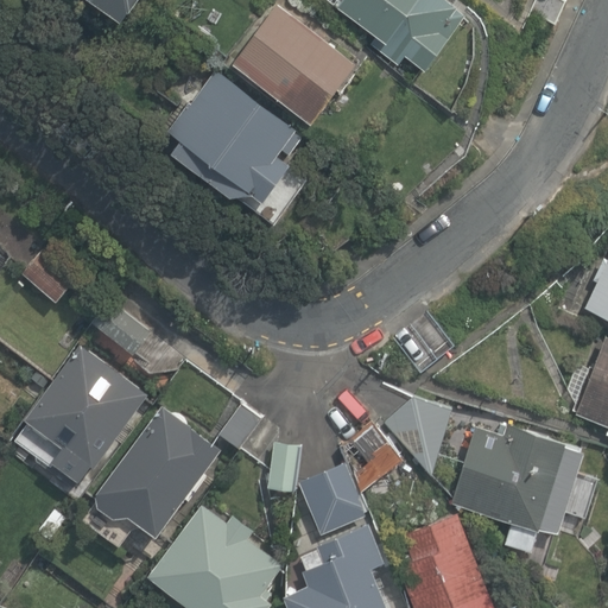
[(80,0),(119,27),(137,0),(80,0)]
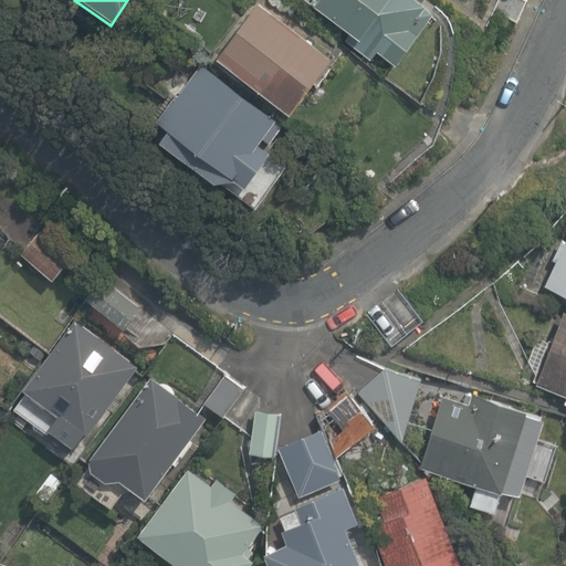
[(435,10),(420,0),(302,0),(350,34),(345,42),(368,59),(374,51),(394,65),(435,10)]
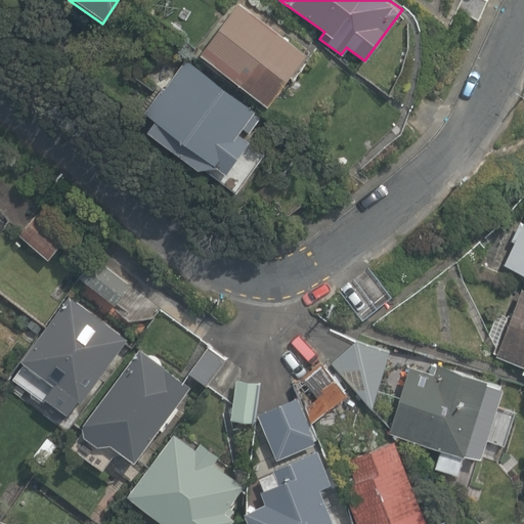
[(236,5),(198,56),(265,106),(304,55),(236,5)]
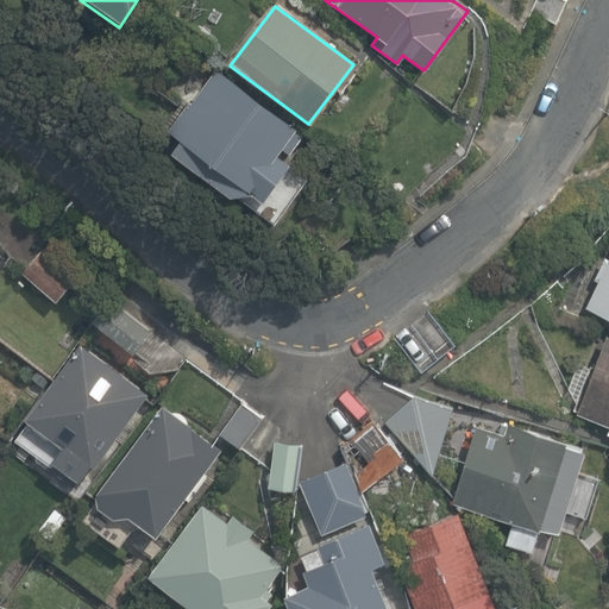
[(296,129),(214,67),(167,130),(179,139),(167,154),(239,208),(251,193),(261,200),(288,164),(275,155),(296,129)]
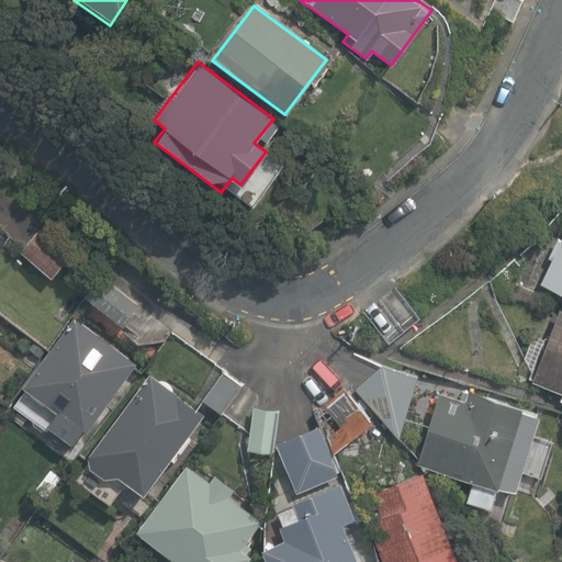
[(72,250),(40,225),(19,251),(52,277),(72,250)]
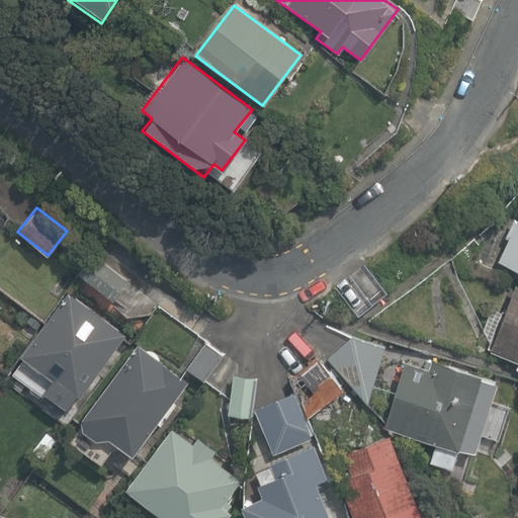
[(517,217),(498,261),(517,270),(517,217)]
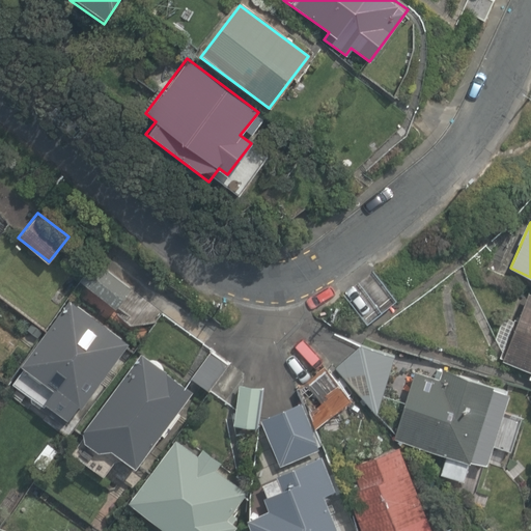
[(131,288),(93,260),(79,281),(116,308),(131,288)]
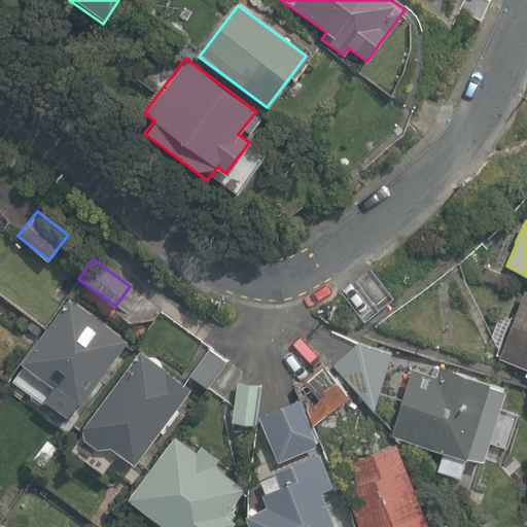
[(526,291),(522,290),(499,356),(526,365),(526,291)]
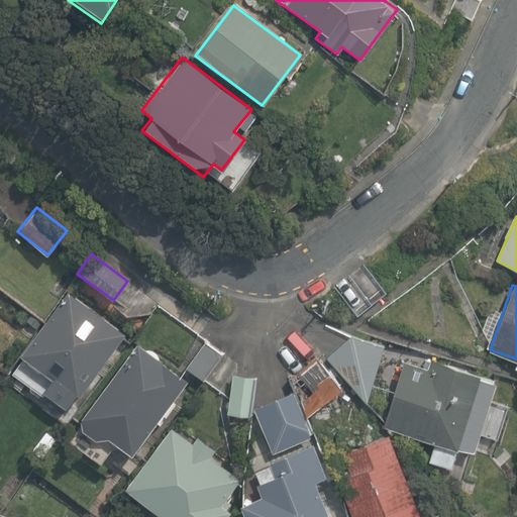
[(123,333),(69,291),(20,353),(53,379),(43,391),(66,408),(123,333)]
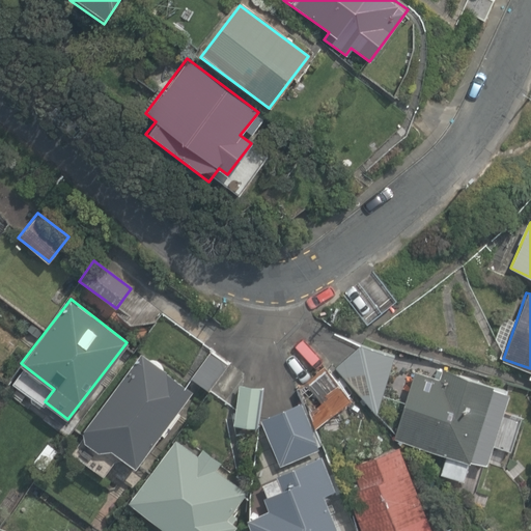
[(394,356),(359,344),(335,366),(376,412),(394,356)]
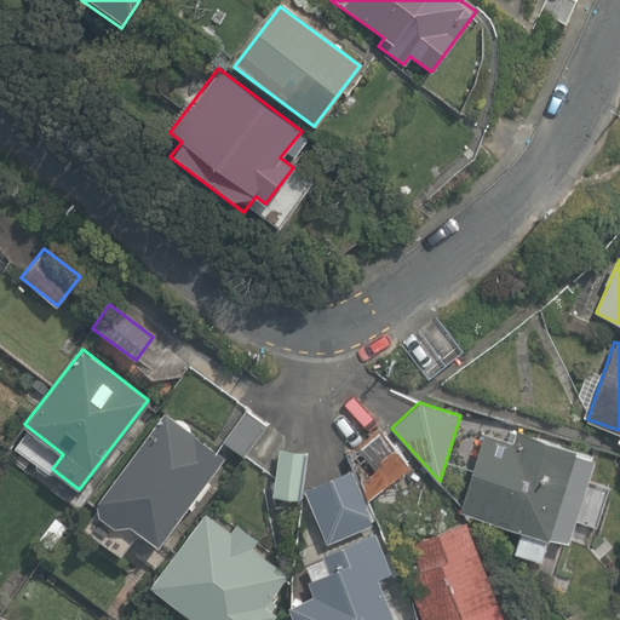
[(268,424),(246,408),(222,441),(244,457),(268,424)]
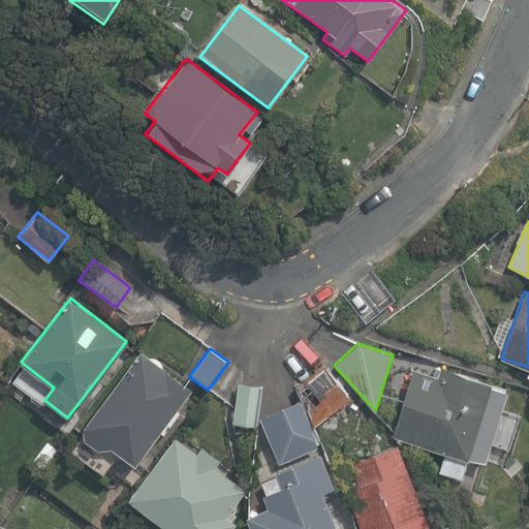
[(192,390),(139,349),(83,425),(84,438),(98,449),(112,447),(135,465),(192,390)]
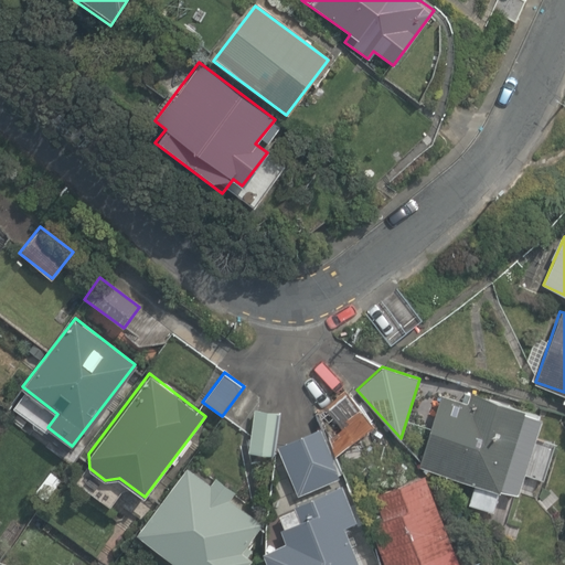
[(374,425),(345,388),(318,409),(338,454),(374,425)]
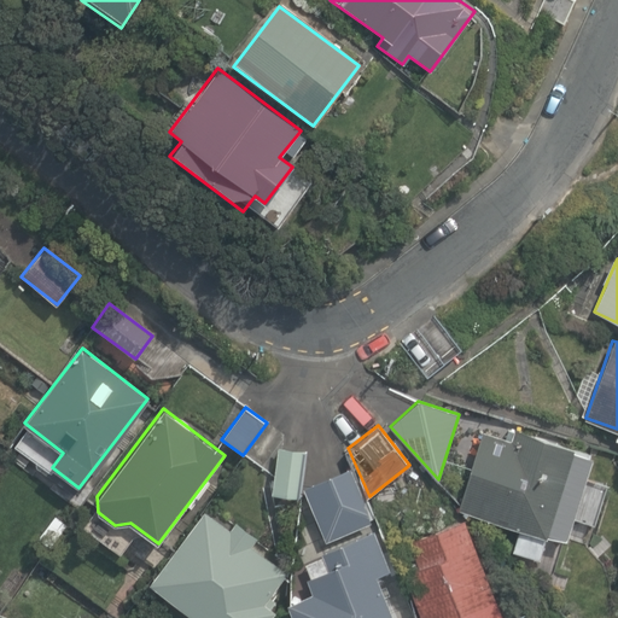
[(511,442),(482,432),(456,512),(565,546),(594,454),(514,429),(511,442)]
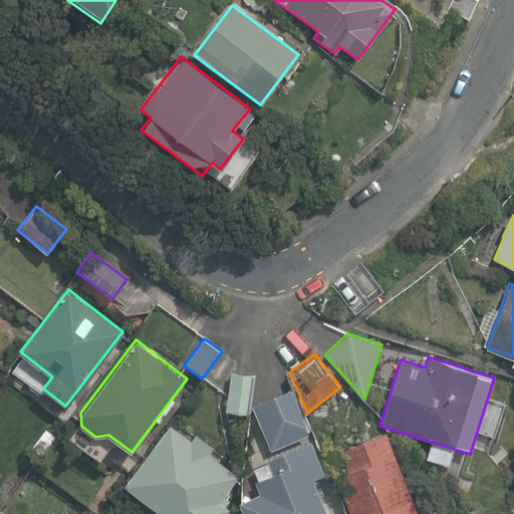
[(246,412),(251,373),(229,371),(225,410),(246,412)]
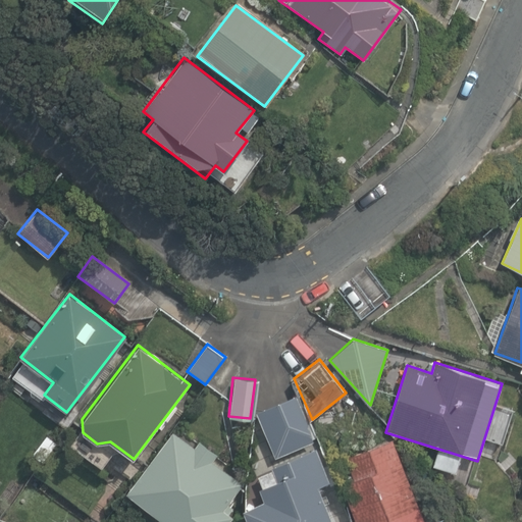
[(313,440),(296,397),(257,412),(275,456),(313,440)]
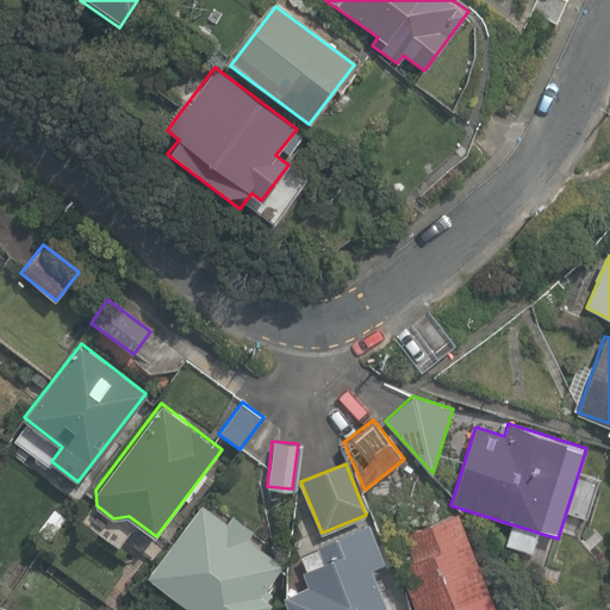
[(228,520),(199,499),(143,574),(191,609),(263,609),(269,603),(257,595),(281,564),(249,540),(255,530),(232,514),(228,520)]
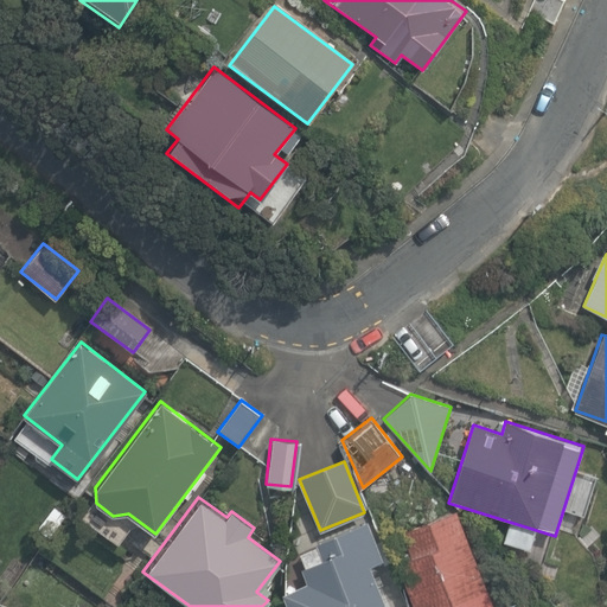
[(494,606),(457,510),(402,531),(413,556),(396,563),(413,606),(494,606)]
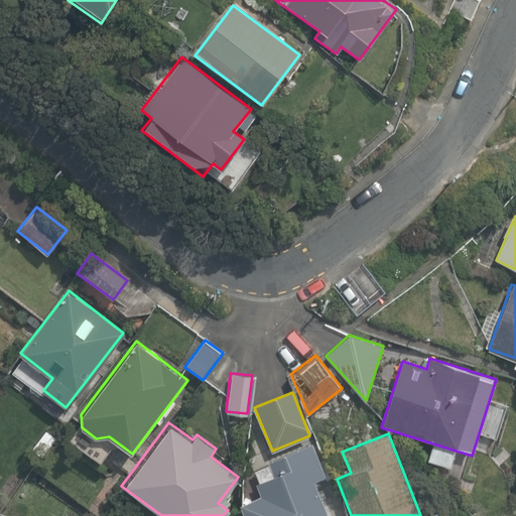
[(312,443),(268,462),(274,475),(255,483),(259,494),(239,503),(244,515),(329,515),(313,480),(326,475),(312,443)]
